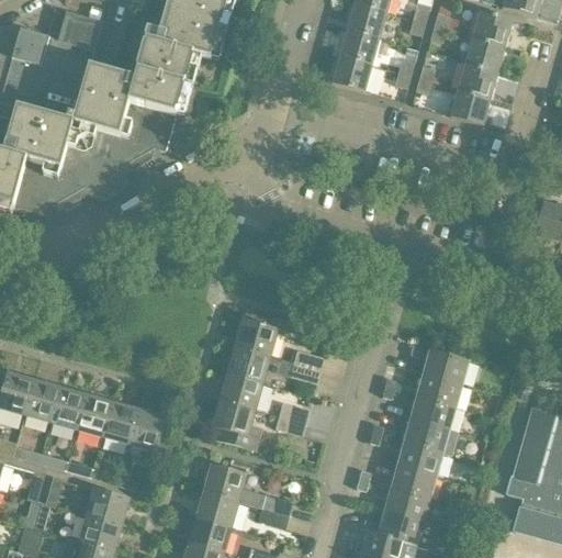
[(175,0),(166,33),(147,28),(144,40),(145,40),(137,70),(136,69),(136,71),(134,79),(101,69),(114,25),(101,22),(96,40),(62,31),(67,12),(55,9),(47,36),(20,29),(12,56),(0,52),(0,115),(12,119),(3,153),(0,152),(0,202),(12,207),(13,207),(14,207),(48,216),(52,205),(85,186),(112,194),(121,166),(155,148),(166,152),(176,116),(176,114),(193,53),(211,58),(226,0),(175,0)]
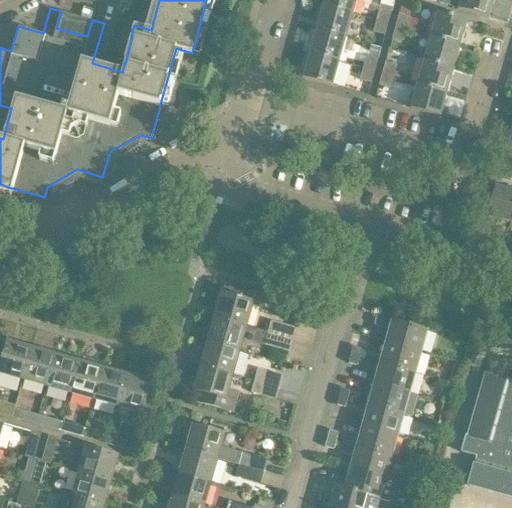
[(323,0),(322,3),(353,11),(356,0),(323,0)]
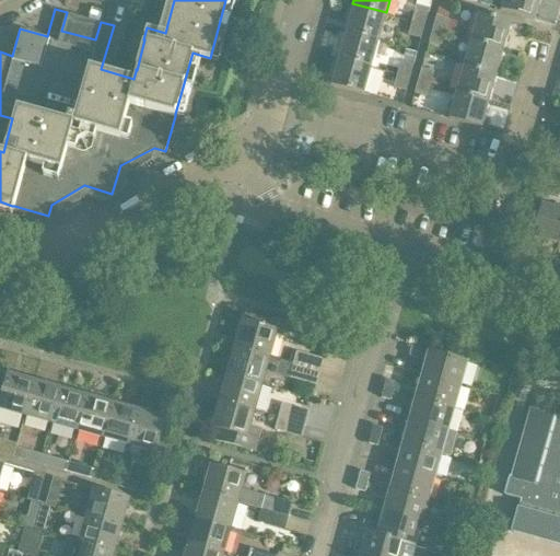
[(502,0),(500,7),(534,16),(538,0),(502,0)]
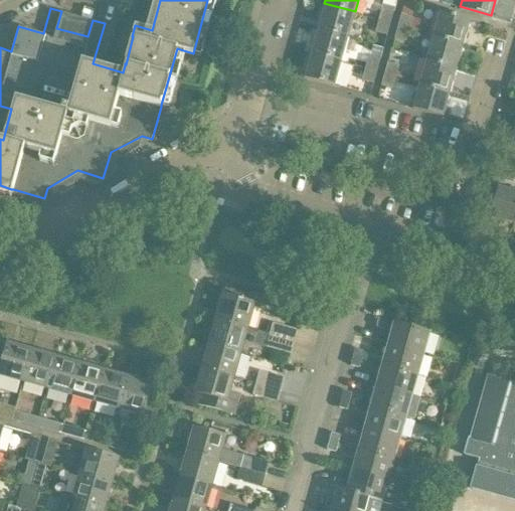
[(324,3),(318,27),(348,35),(355,11),(324,3)]
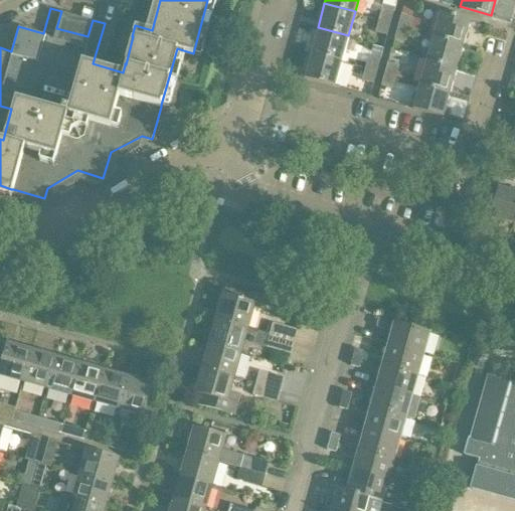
[(381,6),(378,18),(390,21),(393,9),(381,6)]
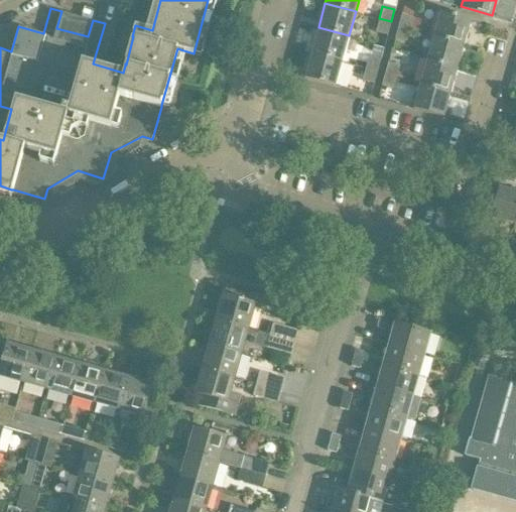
[(440,8),(433,33),(465,42),(472,17),(440,8)]
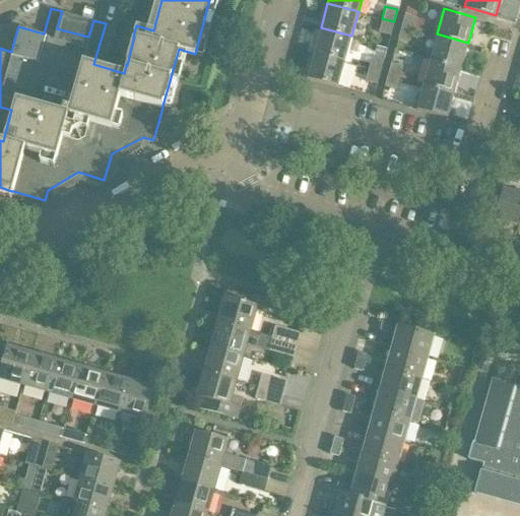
[(405,11),(401,23),(413,26),(416,15),(405,11)]
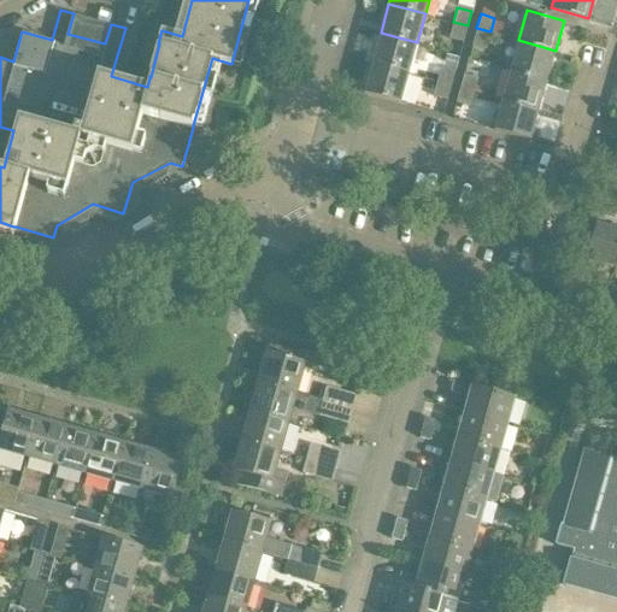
[(453,22),(450,35),(463,40),(468,25),(453,22)]
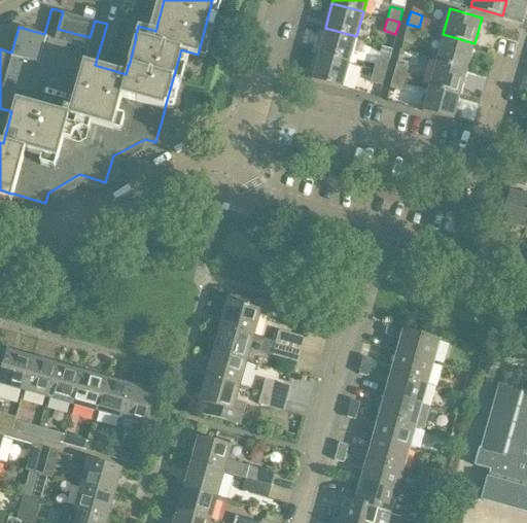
[(403,36),(416,39),(419,27),(407,24),(403,36)]
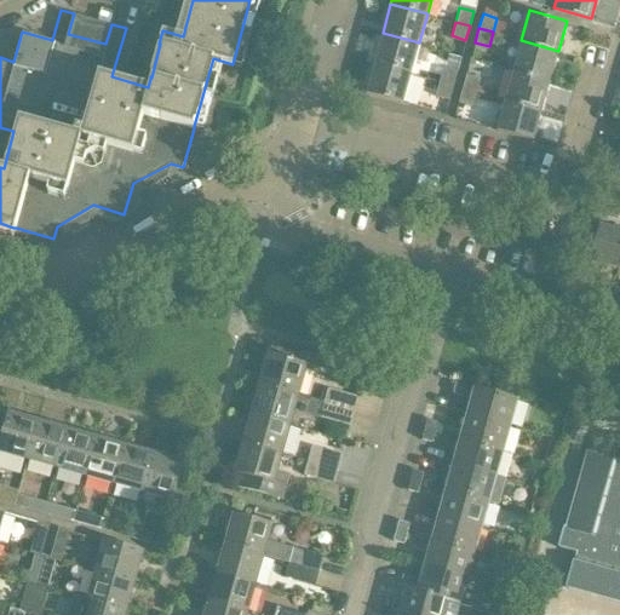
[(383,33),(374,61),(412,72),(419,42),(383,33)]
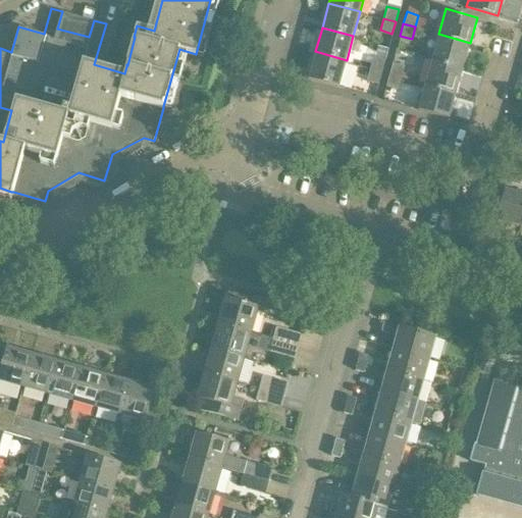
[(438,34),(431,58),(463,67),(470,43),(438,34)]
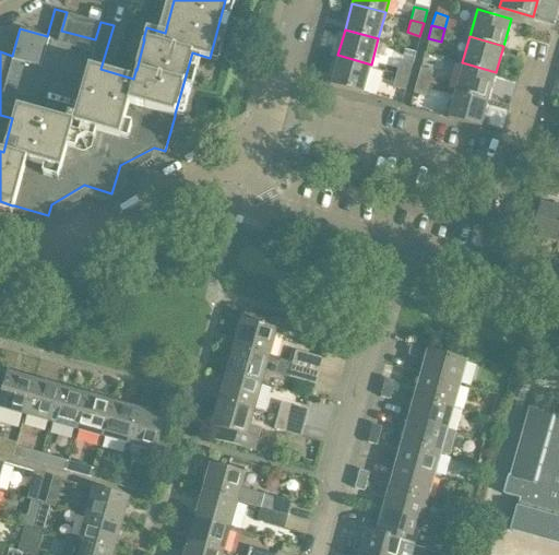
[(371,65),(337,55),(330,82),(364,92),(371,65)]
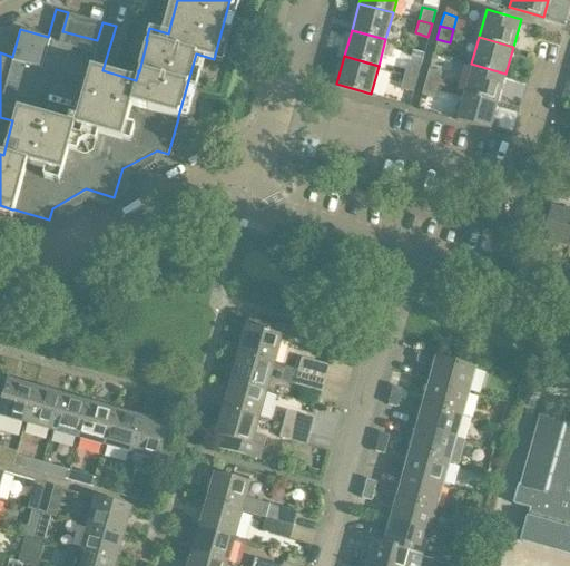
[(408,60),(404,74),(416,77),(420,64),(409,60),(408,60)]
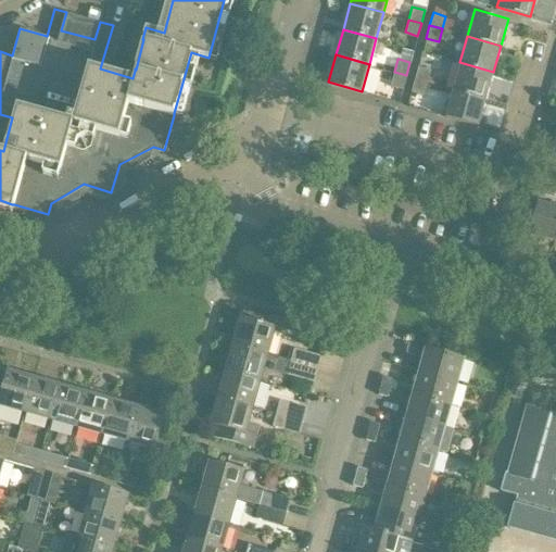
[(459,62),(453,88),(485,97),(493,72),(459,62)]
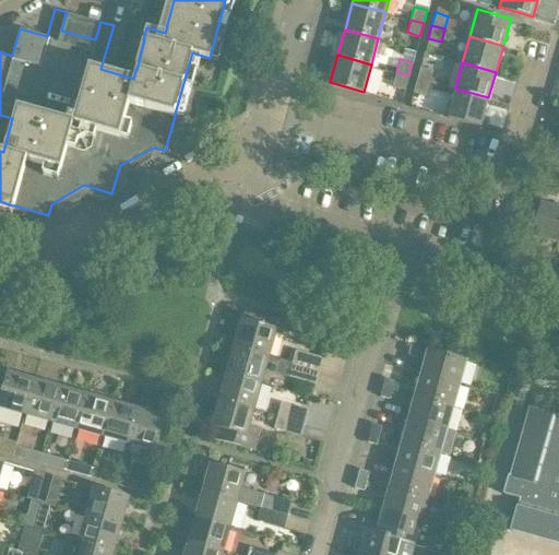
[(420,65),(417,78),(430,81),(433,69),(420,65)]
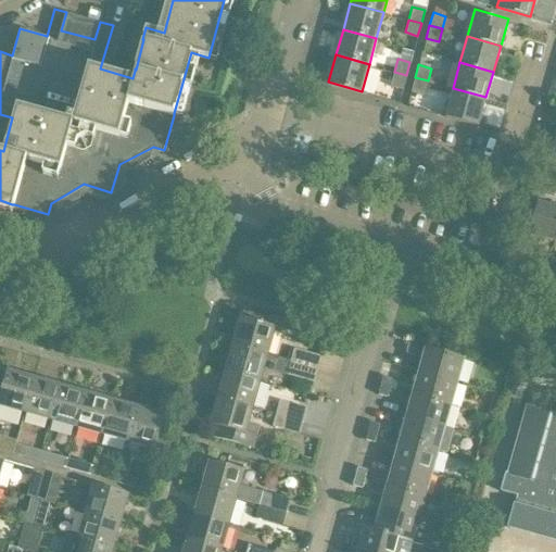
[(394,72),(390,84),(403,87),(406,75),(394,72)]
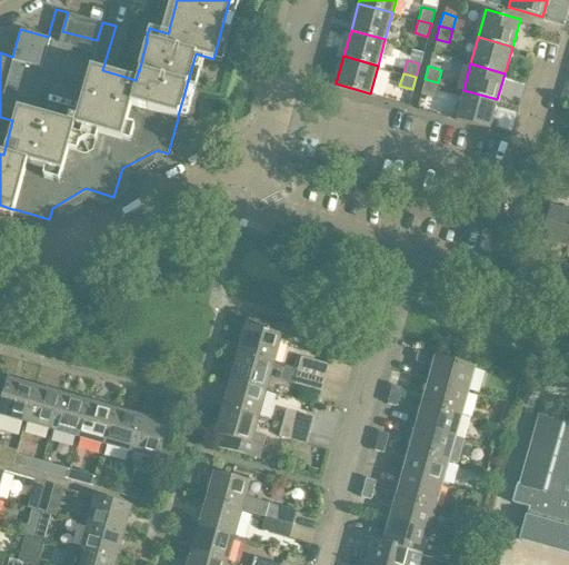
[(438,82),(425,79),(421,92),(433,96),(438,82)]
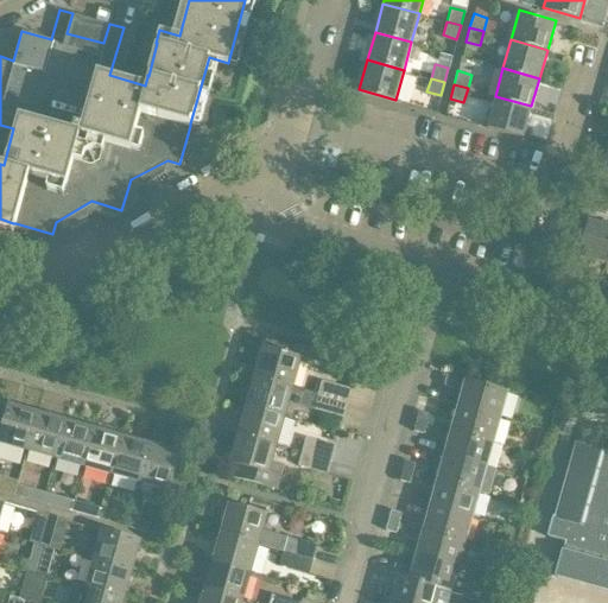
[(531,106),(495,96),(487,125),(524,135),(531,106)]
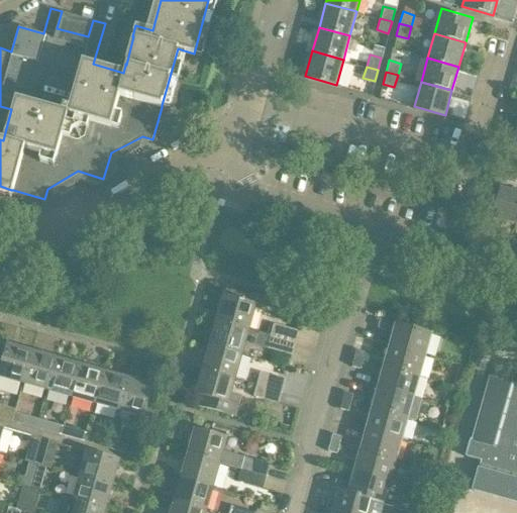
[(507,162),(516,165),(516,151),(510,150),(507,162)]
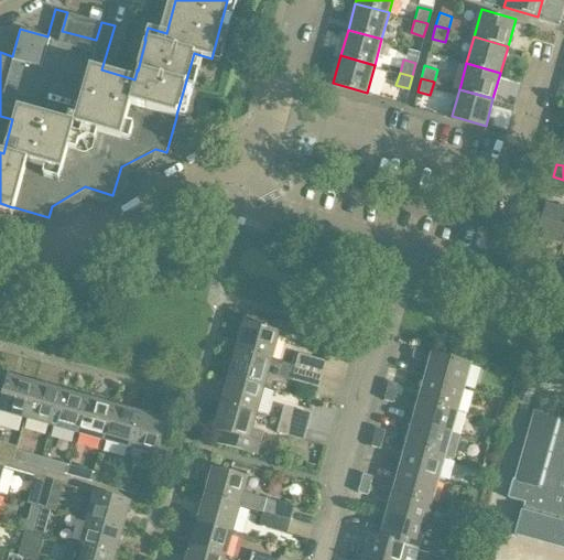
[(535,236),(563,244),(563,239),(563,207),(545,202),(535,236)]
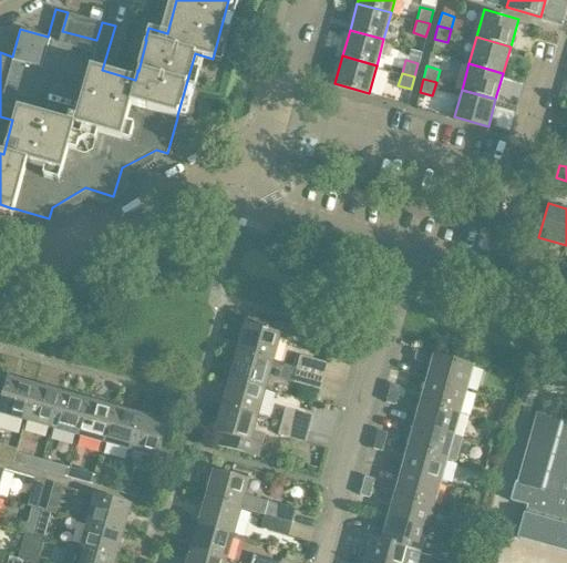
[(245,323),(238,350),(272,359),(280,333),(267,329),(269,320),(248,315),(246,323),(245,323)]
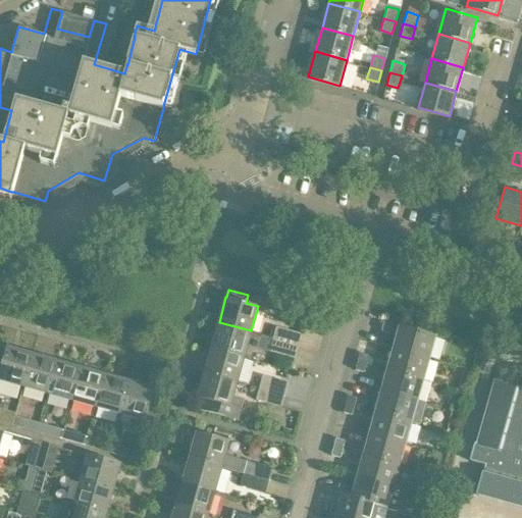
[(380,328),(389,330),(392,322),(383,320),(380,328)]
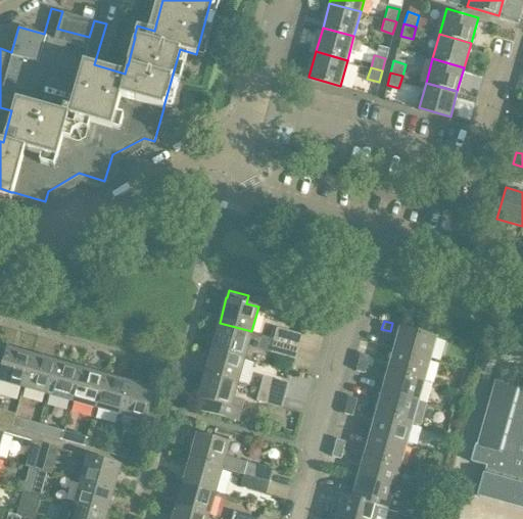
[(220,323),(212,347),(244,356),(251,331),(220,323)]
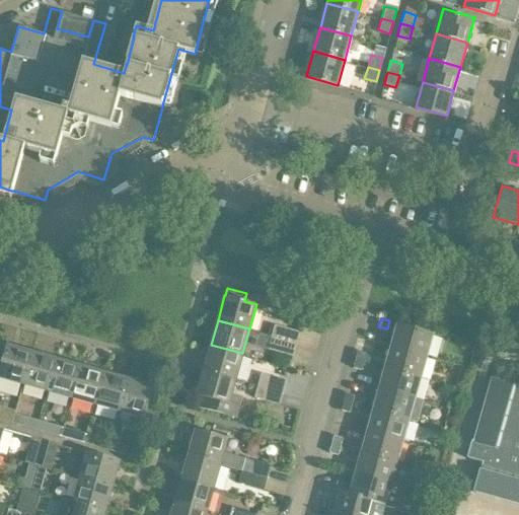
[(391,345),(427,355),(433,333),(397,322),(391,345)]
